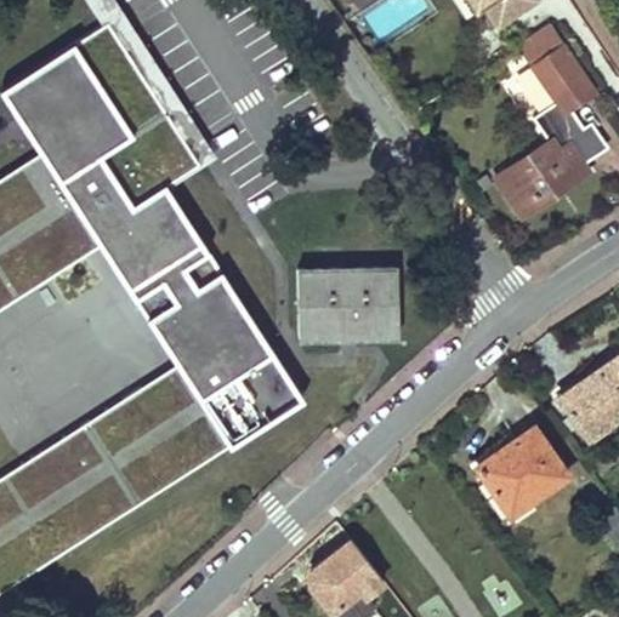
[(169,190),(219,159),(115,0),(86,0),(103,27),(109,23),(168,113),(146,127),(179,177),(166,187),(169,190)]
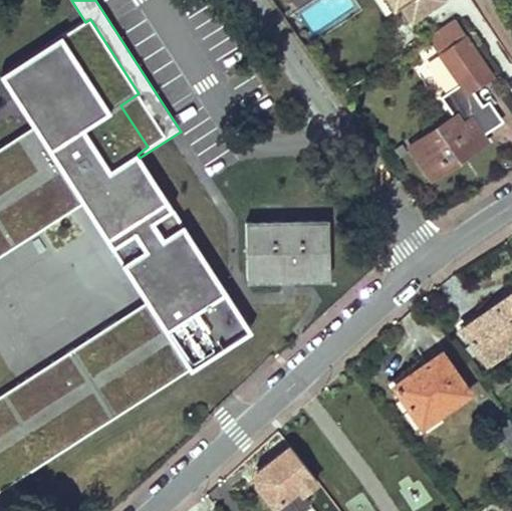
[(397,0),(387,0),(398,15),(405,11),(397,0)]
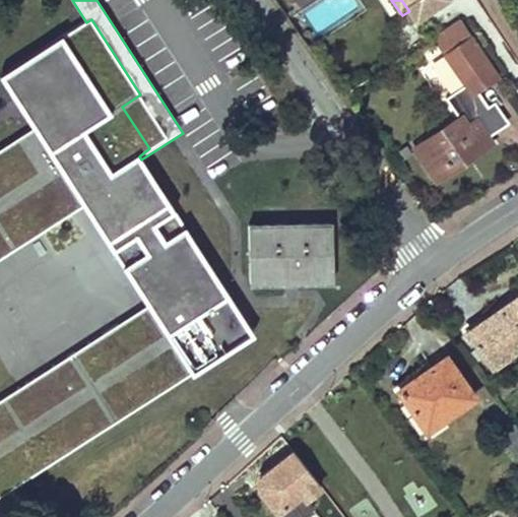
[(401,0),(409,11),(421,28),(444,12),(456,4),(453,0),(401,0)]
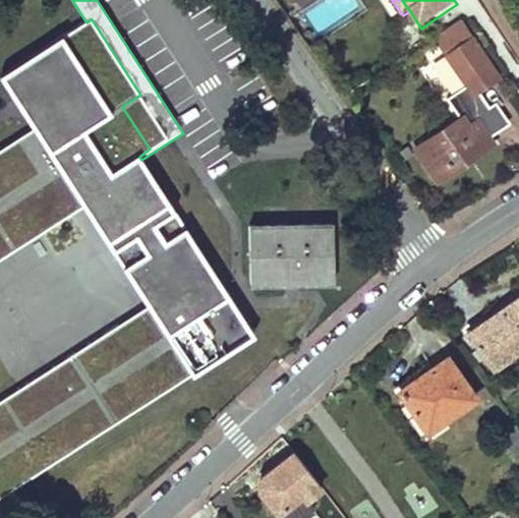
[(0,500),(254,336),(141,160),(139,157),(150,149),(122,107),(140,95),(92,19),(87,22),(3,76),(36,128),(0,151),(0,247),(66,206),(61,198),(75,189),(87,207),(151,306),(166,331),(135,350),(120,326),(0,402),(0,500)]
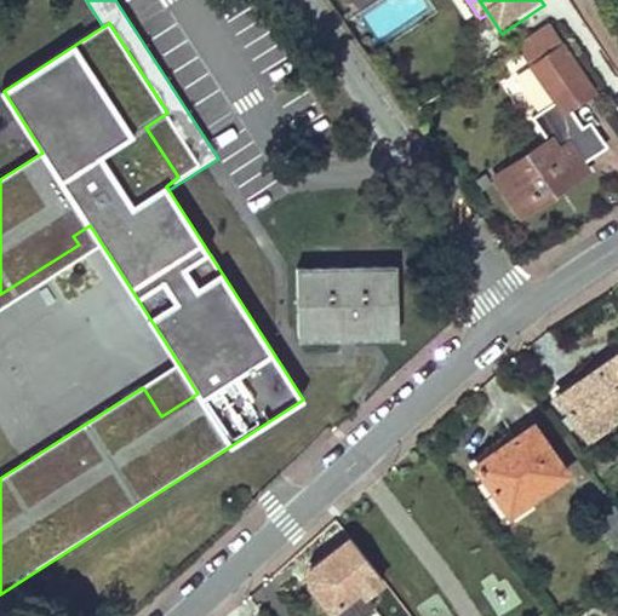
[(534,122),(550,145),(496,182),(524,222),(570,190),(591,176),(572,148),(571,148),(567,142),(585,130),(574,111),(598,96),(551,27),(520,49),(559,105),(534,122)]
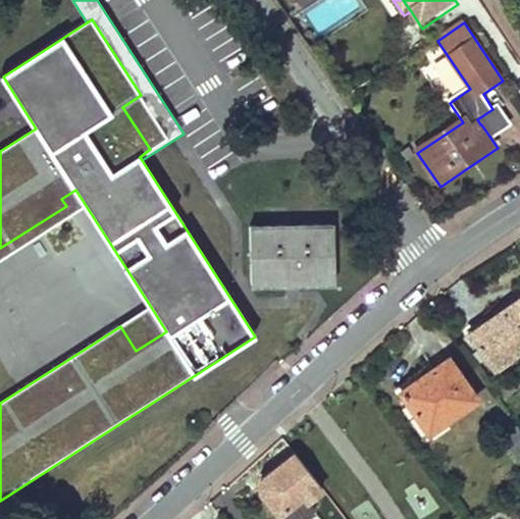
[(0,262),(87,207),(75,190),(61,199),(66,206),(0,248),(0,262)]
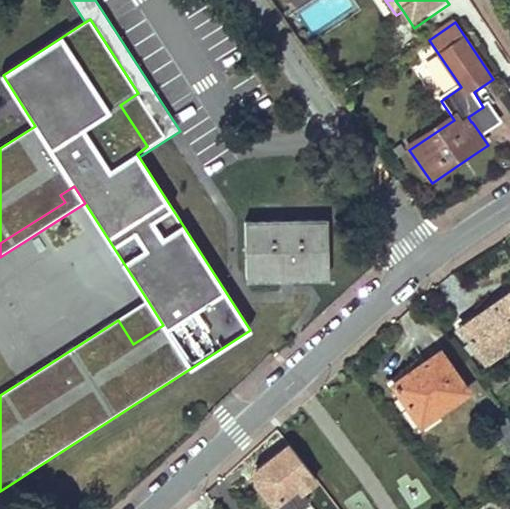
[(365,208),(359,211),(368,226),(374,222),(369,215),(365,208)]
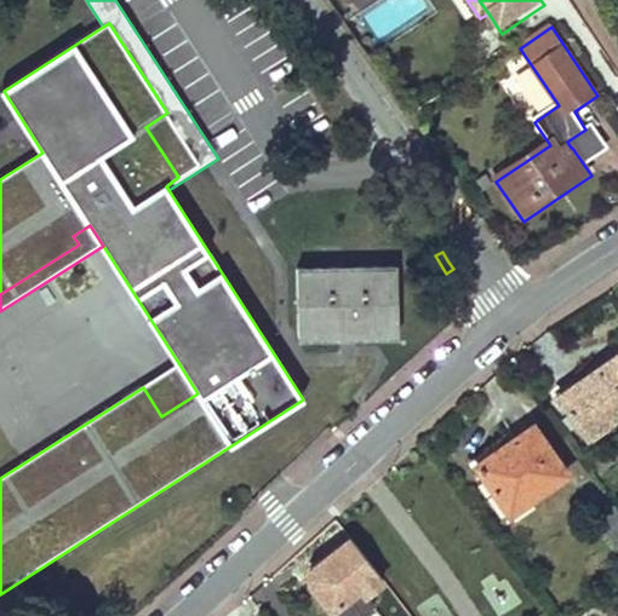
[(315,339),(314,269),(301,268),(301,339),(315,339)]
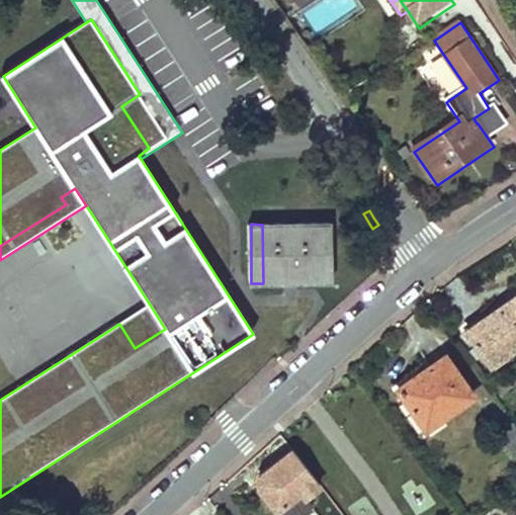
[(333,281),(332,224),(262,225),(263,283),(268,281),(268,275),(316,275),(317,281),(333,281)]
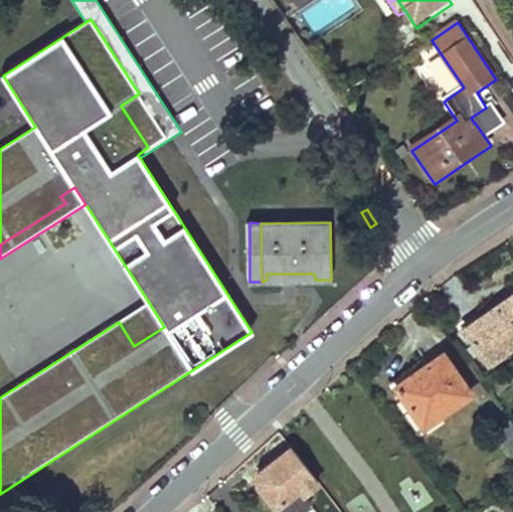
[(89,294),(104,293),(101,259),(76,261),(76,254),(50,257),(51,271),(87,268),(89,294)]
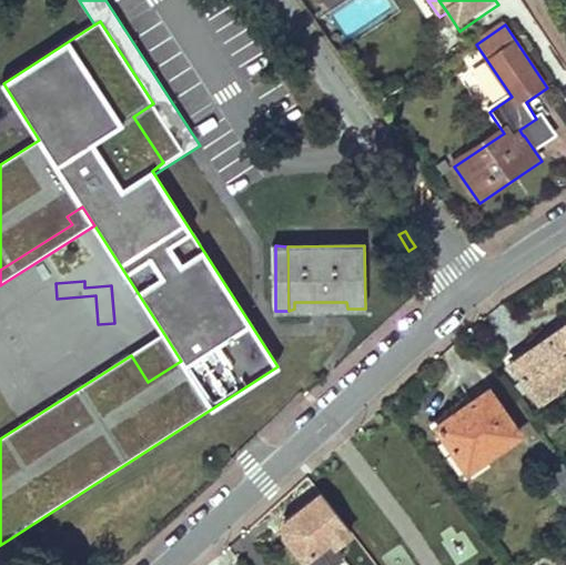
[(565,330),(539,349),(515,366),(539,403),(565,384),(565,330)]
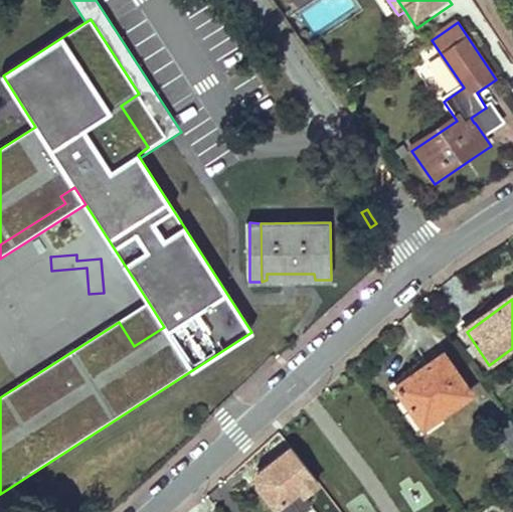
[(149,303),(119,322),(134,346),(164,327),(149,303)]
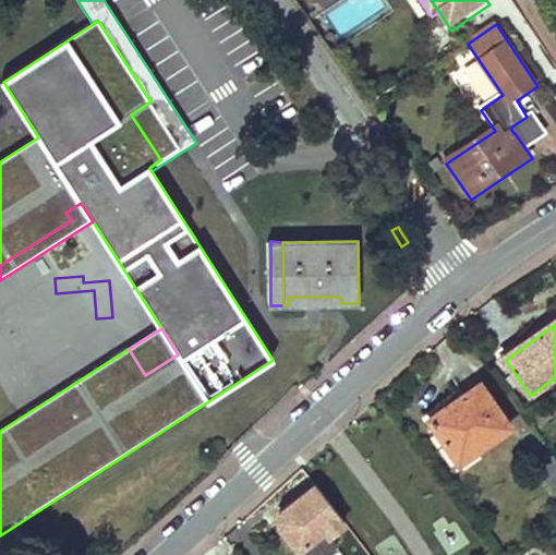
[(91,341),(82,347),(76,339),(56,351),(50,341),(16,362),(8,347),(0,350),(0,379),(20,413),(105,363),(91,341)]
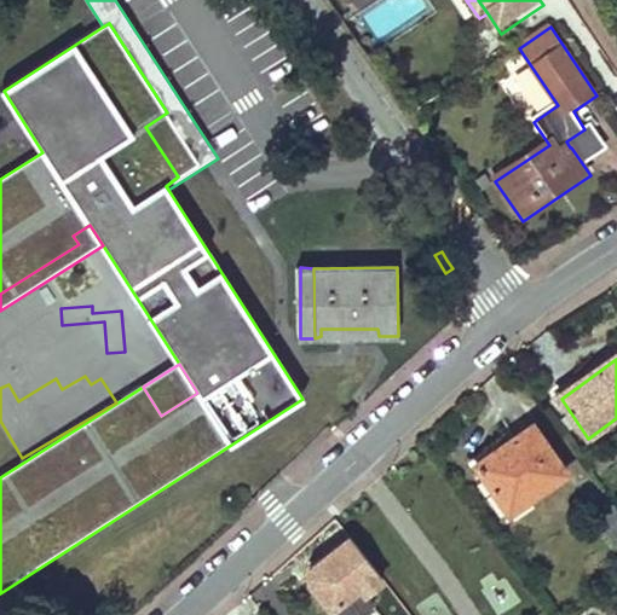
[(569,476),(536,427),(500,451),(479,465),(512,515),(569,476)]
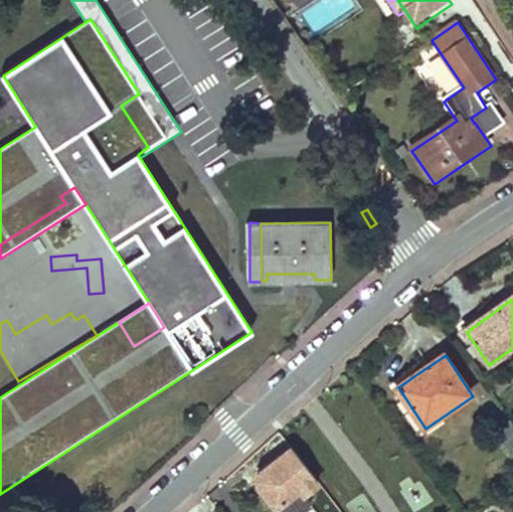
[(512,422),(498,434),(512,453),(512,422)]
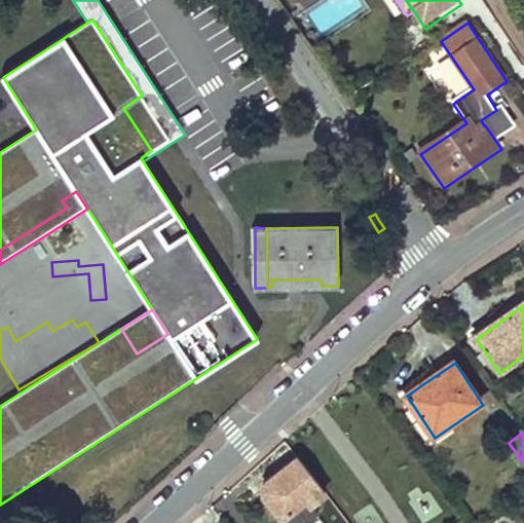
[(327,496),(299,459),(276,476),(267,483),(266,486),(265,490),(265,494),(264,498),(282,522),(286,519),(288,522),(312,522),(320,517),(312,507),(327,496)]
